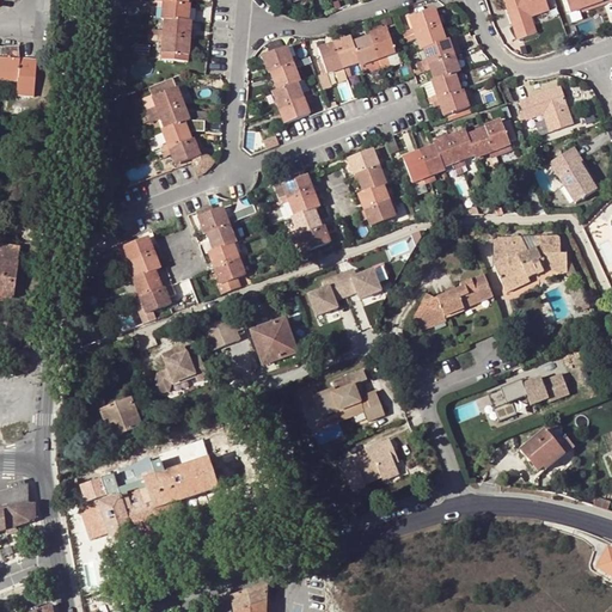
[(519,32),(508,0),(507,0),(505,1),(515,34),(519,32)]
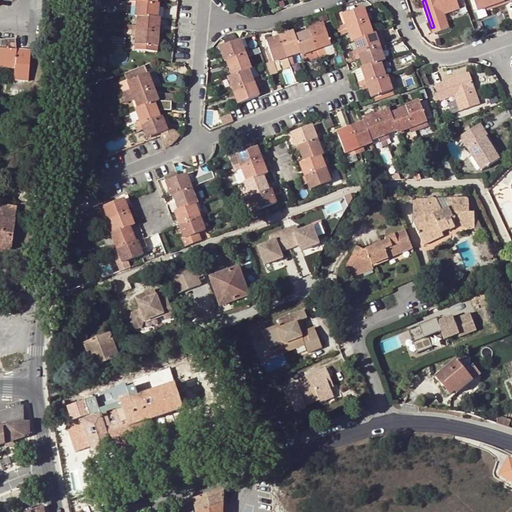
[(455,0),(425,0),(434,27),(431,28),(433,34),(449,28),(444,14),(459,8),(455,0)]
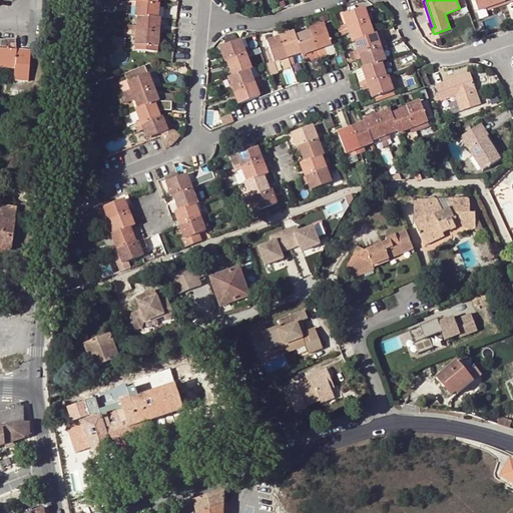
[(474,0),(478,10),(487,7),(507,0),(474,0)]
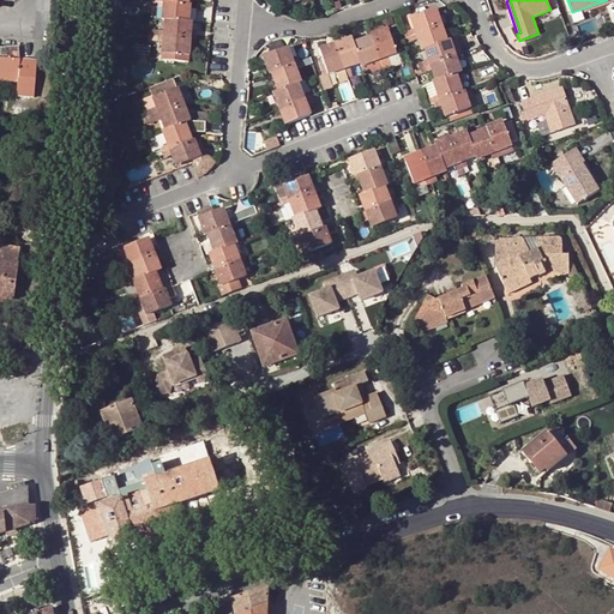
[(613,0),(607,0),(583,8),(584,13),(613,2),(613,0)]
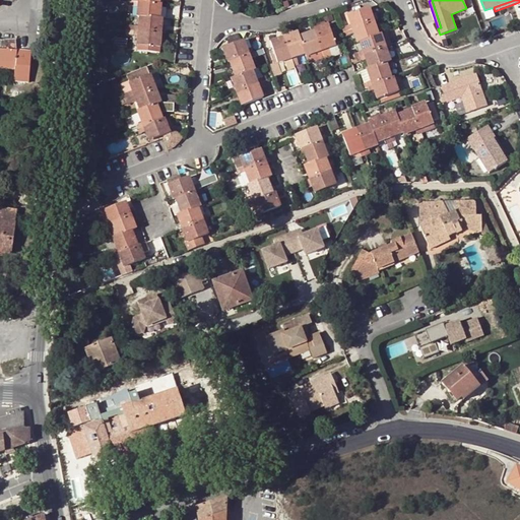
[(138,7),(138,16),(140,17),(161,19),(163,5),(159,5),(134,2),(133,7),(138,7)]
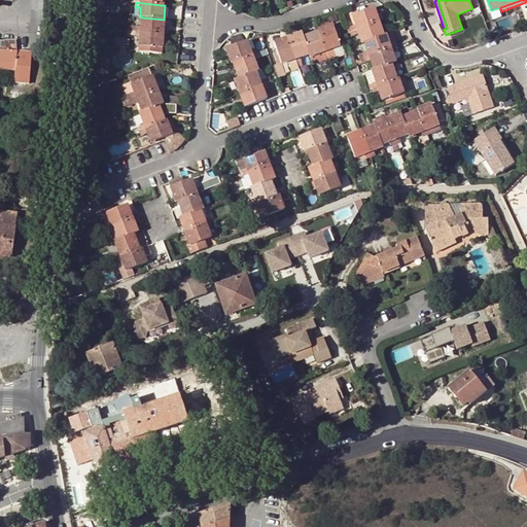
[(347,28),(348,32),(379,22),(375,8),(353,15),(356,25),(347,28)]
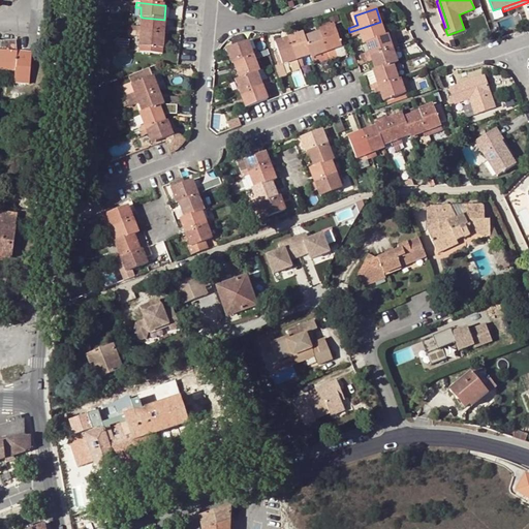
[(164,20),(143,18),(142,27),(129,26),(128,31),(135,31),(165,34),(166,20),(164,20)]
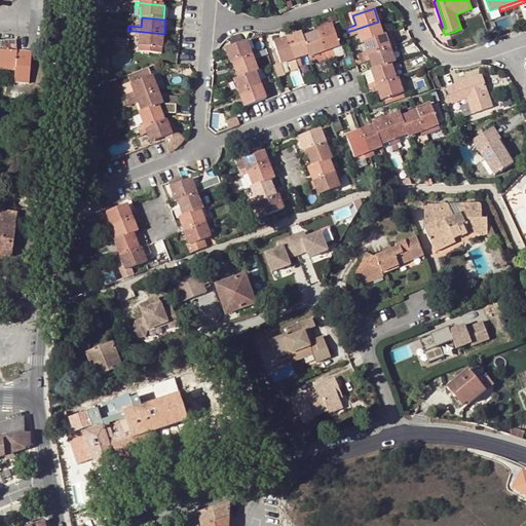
[(378,22),(347,32),(349,36),(359,33),(362,42),(365,42),(383,35),(378,22)]
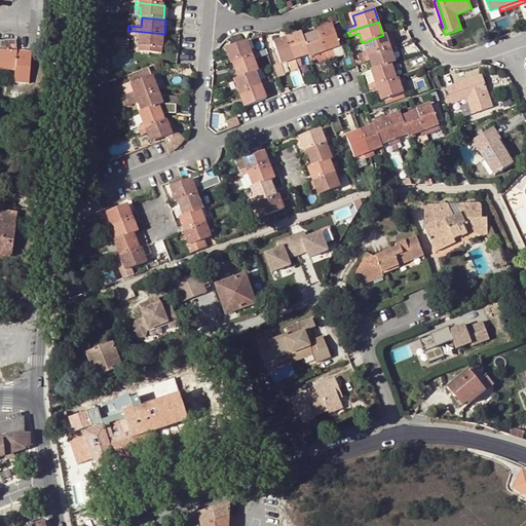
[(318,32),(327,55),(329,61),(336,59),(333,49),(340,46),(339,44),(343,43),(338,30),(337,30),(335,31),(333,27),(332,24),(317,29),(318,32)]
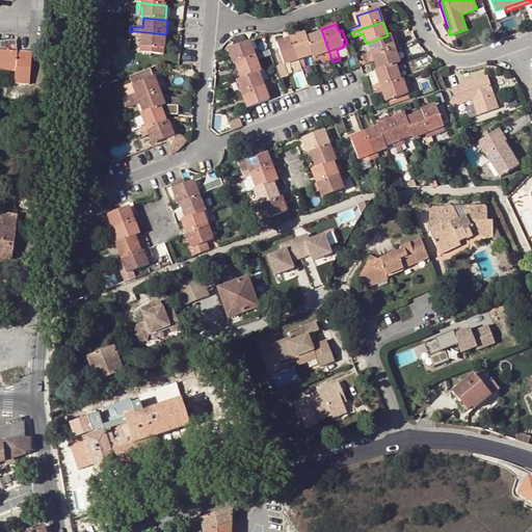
[(166,34),(136,31),(136,37),(141,37),(140,47),(165,49),(166,34)]
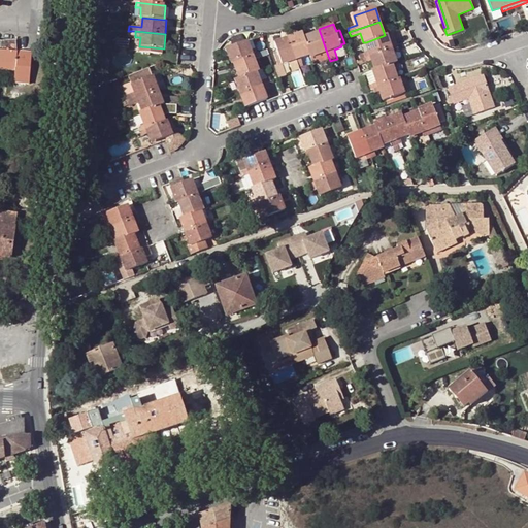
[(305,40),(310,55),(310,57),(322,54),(324,58),(328,56),(320,32),(312,34),(314,37),(305,40)]
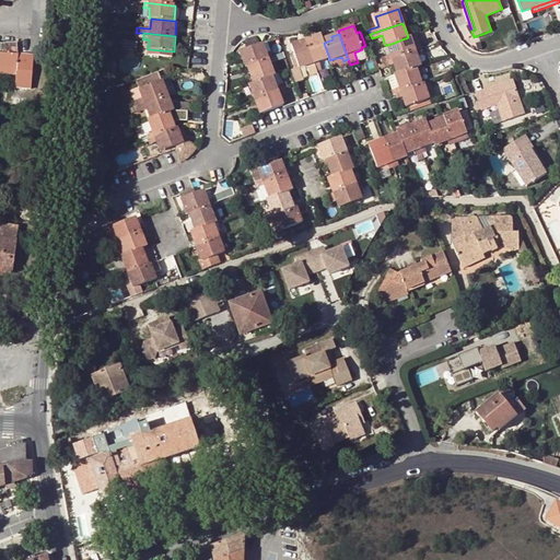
[(421,49),(417,34),(411,36),(416,51),(421,49)]
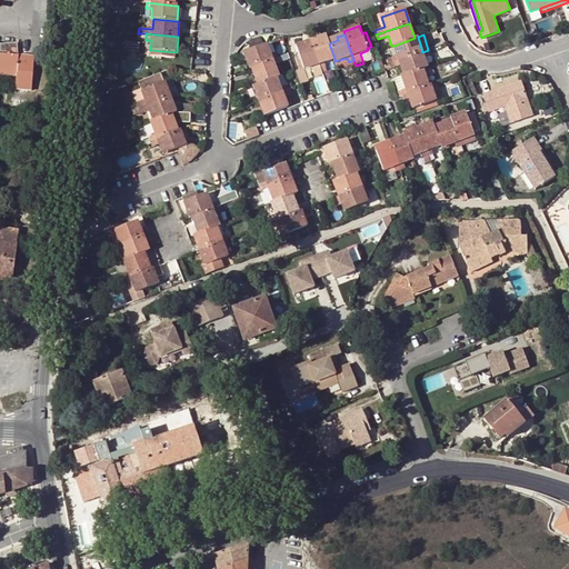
[(328,40),(326,36),(311,40),(322,73),(327,71),(323,62),(335,59),(329,43),(328,40)]
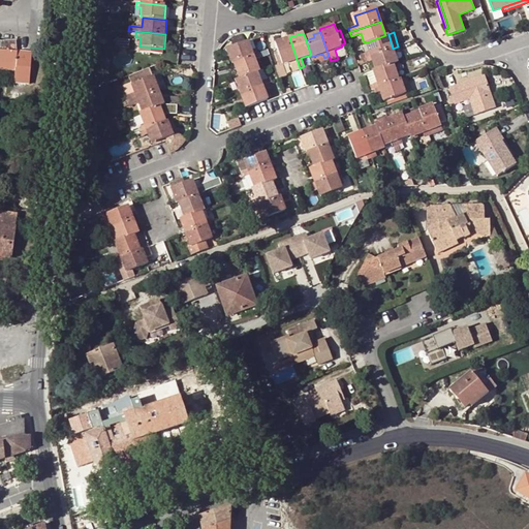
[(365,53),(367,57),(393,49),(389,34),(385,35),(367,42),(370,51),(365,53)]
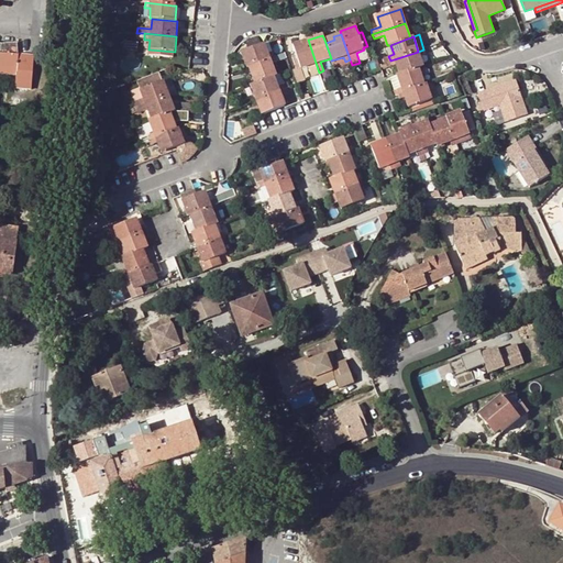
[(311,77),(320,74),(319,73),(308,40),(293,45),(296,54),(291,55),(297,70),(301,69),(308,66),(311,77)]
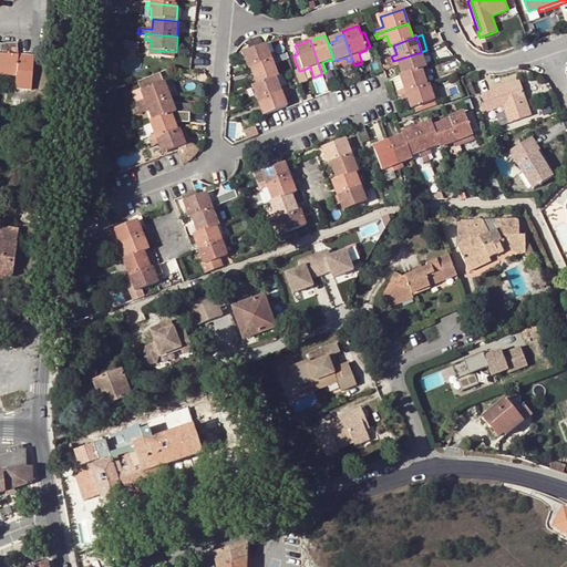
[(31,91),(33,57),(27,57),(18,57),(17,43),(1,45),(0,44),(0,69),(8,70),(8,73),(17,74),(14,89),(31,91)]
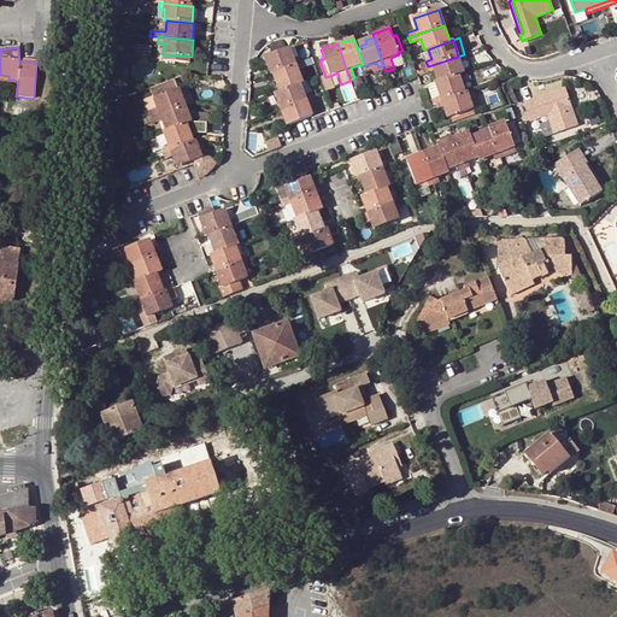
[(264,58),(271,75),(274,74),(301,63),(299,58),(294,60),(289,48),(264,58)]
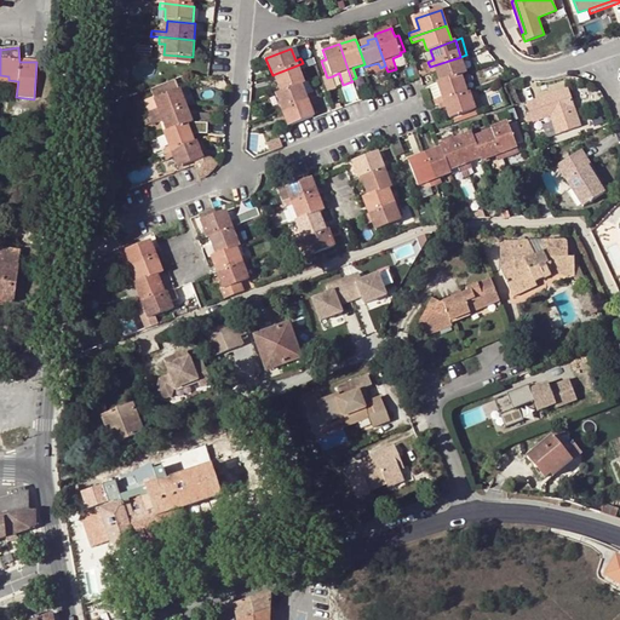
[(460,57),(430,67),(432,72),(437,70),(441,82),(458,76),(461,75),(466,73),(460,57)]
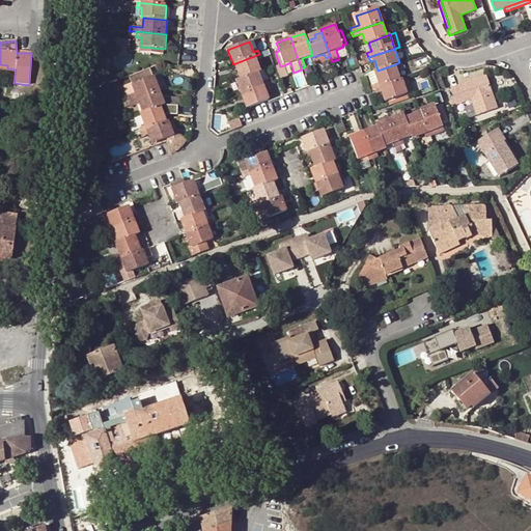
[(260,58),(259,54),(235,63),(239,71),(241,70),(244,78),(258,73),(260,72),(256,60),(260,58)]
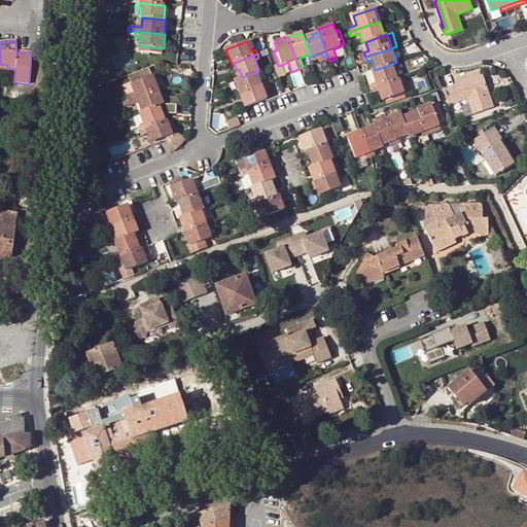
[(389,65),(375,70),(372,70),(377,82),(372,83),(374,89),(397,80),(395,73),(392,74),(389,65)]
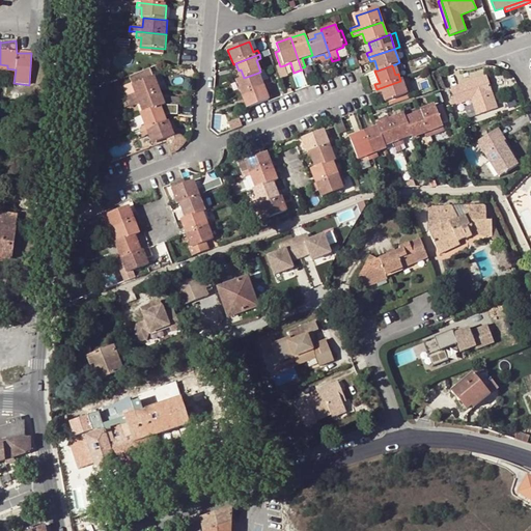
[(152,78),(149,70),(129,78),(132,83),(136,95),(128,99),(127,99),(129,104),(160,91),(157,83),(155,77),(152,78)]
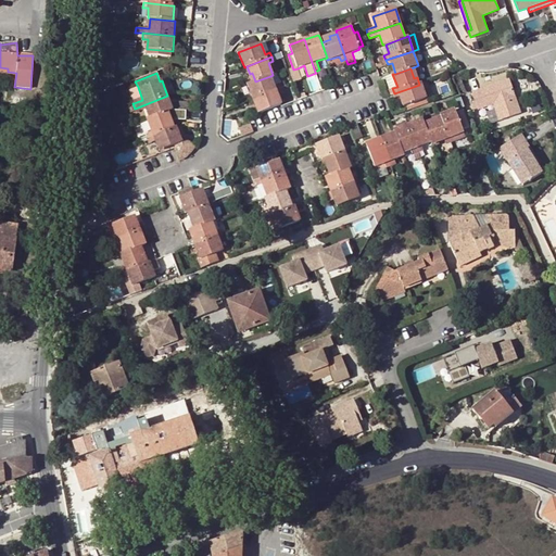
[(277,73),(273,75),(270,76),(274,86),(281,83),(277,73)]
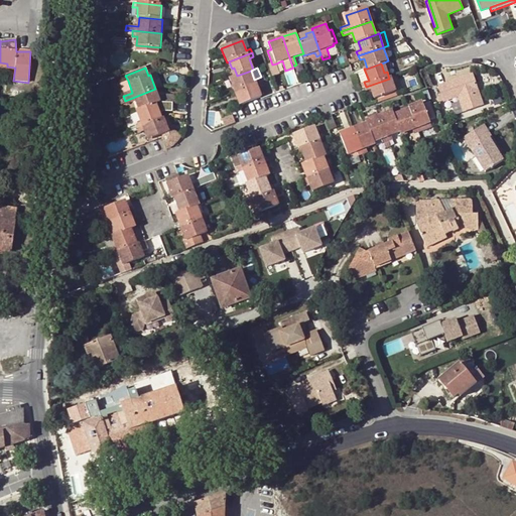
[(369,81),(364,69),(358,72),(362,83),(364,82),(369,81)]
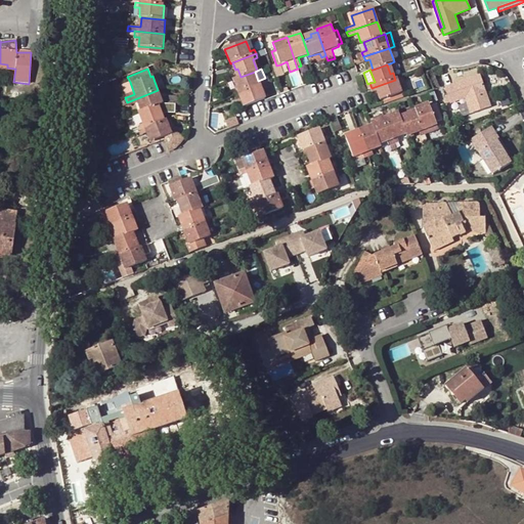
[(258,81),(255,72),(241,77),(237,78),(233,80),(238,93),(264,83),(269,81),(267,77),(265,78),(258,81)]
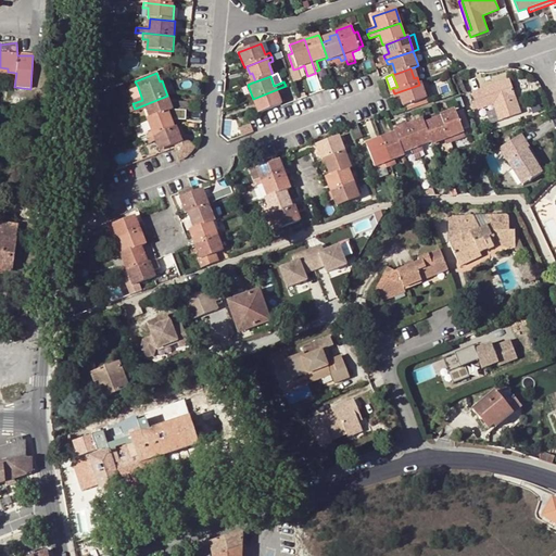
[(508,80),(481,89),(482,92),(509,83),(508,80)]
